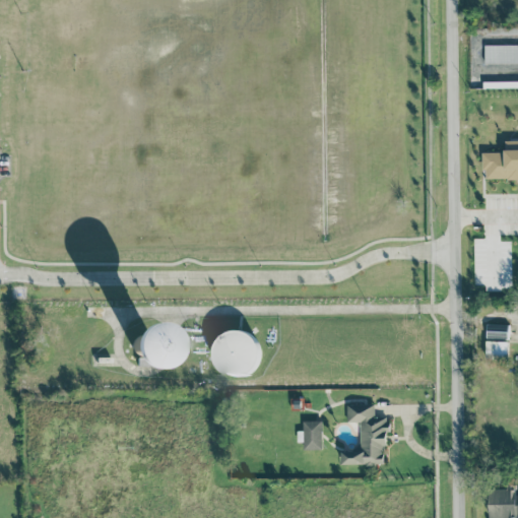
[(517,45),(484,46),(484,65),(517,64),(517,45)]
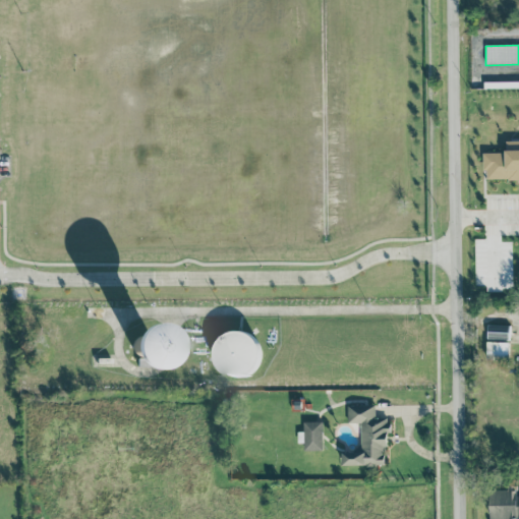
[(518,142),(506,142),(506,154),(482,154),(482,172),(487,172),(487,181),(518,181),(518,142)]
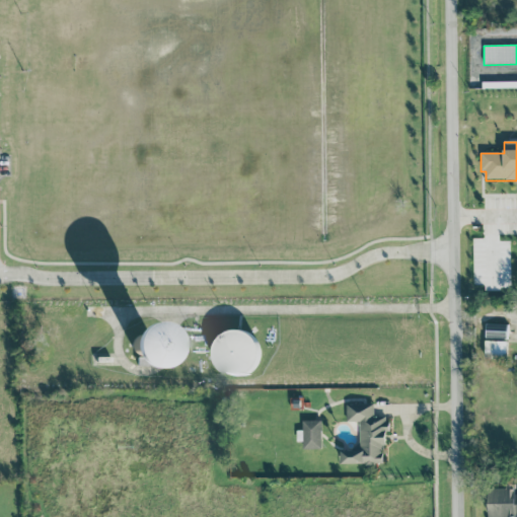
[(144,363),(145,320),(100,319),(99,362),(144,363)]
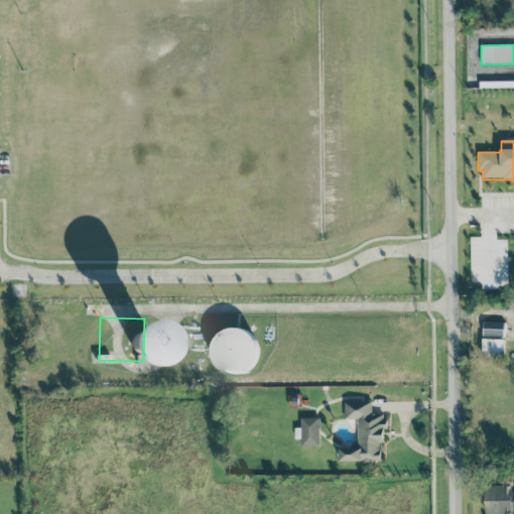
[(504,338),(505,323),(483,322),(482,337),(504,338)]
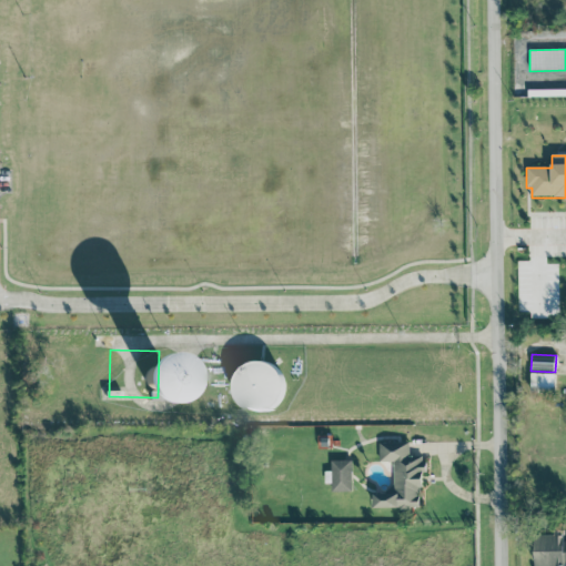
[(280,411),(283,366),(233,363),(230,406),(280,411)]
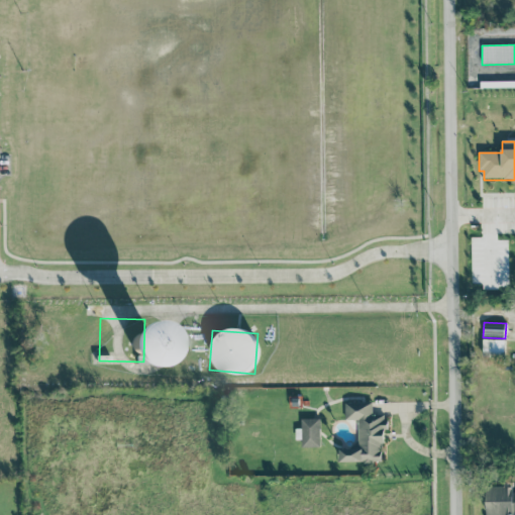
[(504,339),(482,338),(482,353),(504,354),(504,339)]
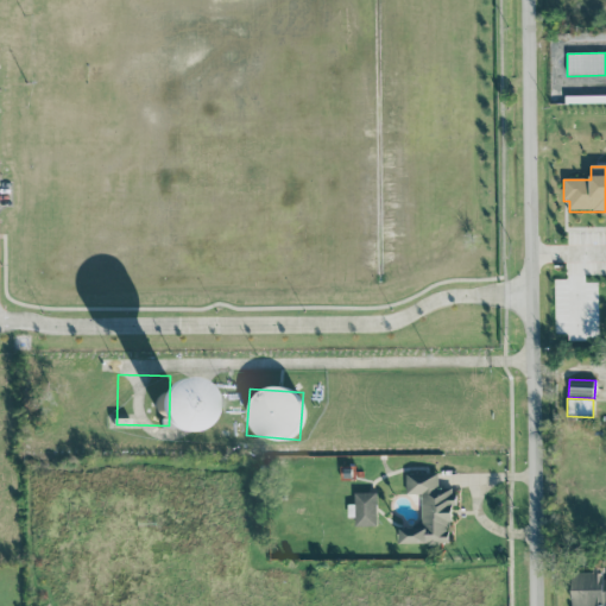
[(452,543),(452,488),(439,488),(439,474),(406,474),(406,494),(421,494),(421,528),(398,529),(398,544),(452,543)]
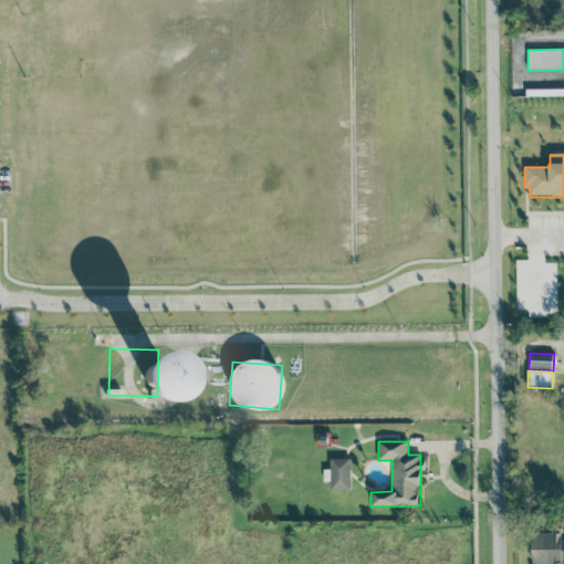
[(351,459),(330,459),(331,469),(324,469),(324,482),(331,482),(331,491),(351,490),(351,459)]
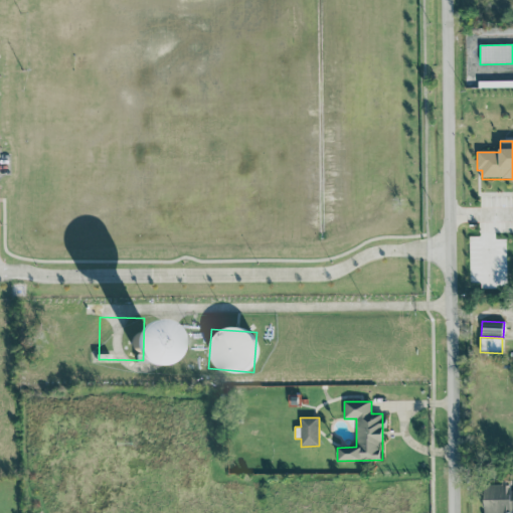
[(483,484),(483,512),(512,512),(512,484),(483,484)]
